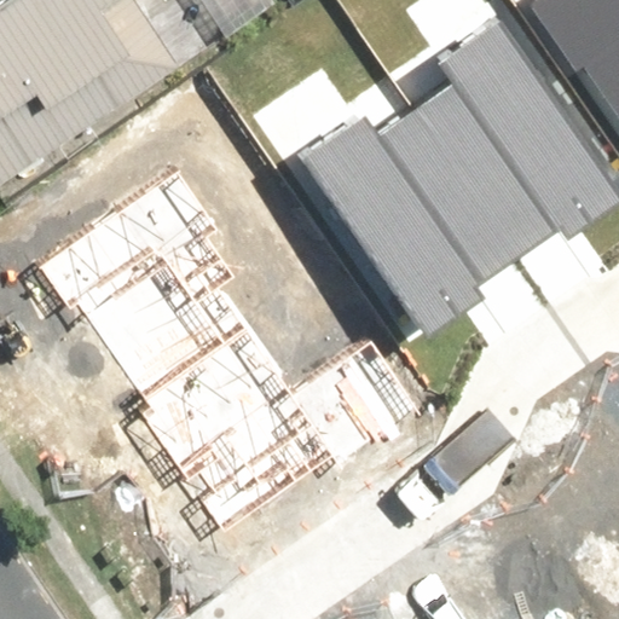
[(0,0),(0,184),(277,4),(275,0),(0,0)]
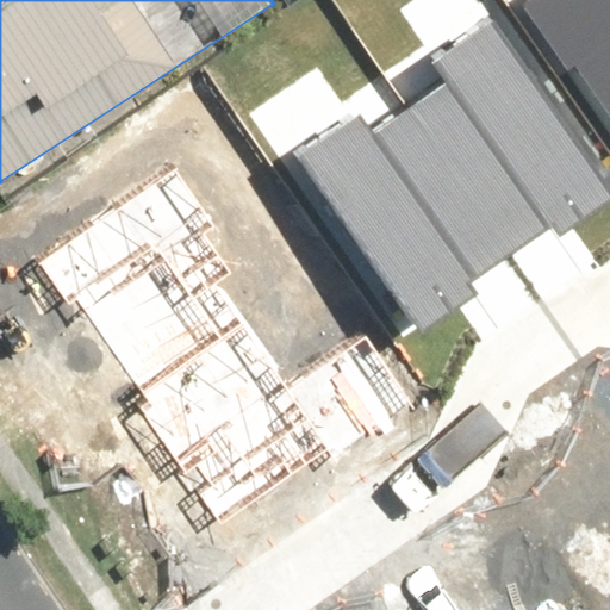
[(577,80),(609,131),(609,0),(518,0),(511,5),(565,87),(577,80)]
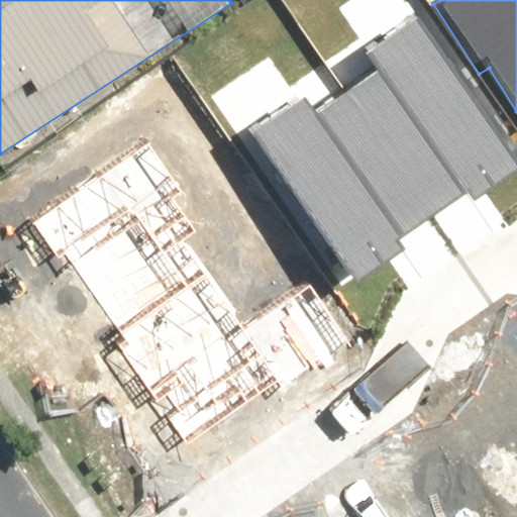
[(516,176),(516,160),(425,16),(371,50),(383,69),(349,90),(429,215),(461,195),(469,207),(516,176)]
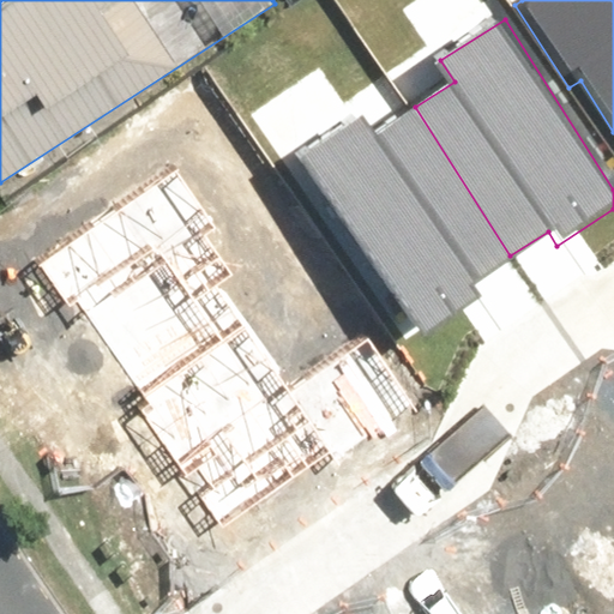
[(363,108),(298,150),(415,335),(480,294),(471,280),(510,256),(415,107),(377,130),(363,108)]
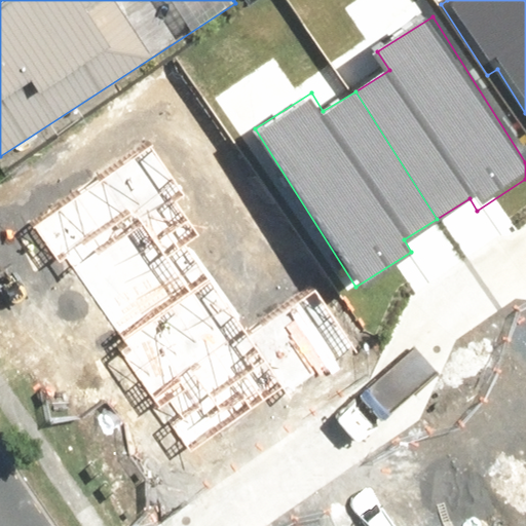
[(152,147),(34,227),(62,268),(70,262),(123,338),(195,290),(171,254),(196,236),(173,202),(185,194),(152,147)]
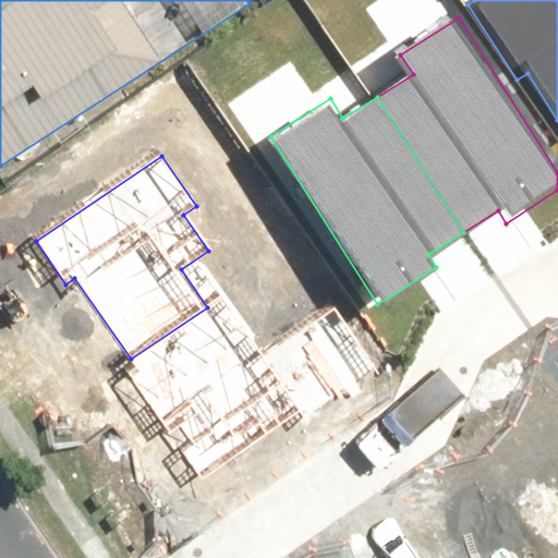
[(207,307),(131,359),(137,368),(125,376),(199,487),(380,365),(339,303),(254,360),(215,302),(207,307)]
